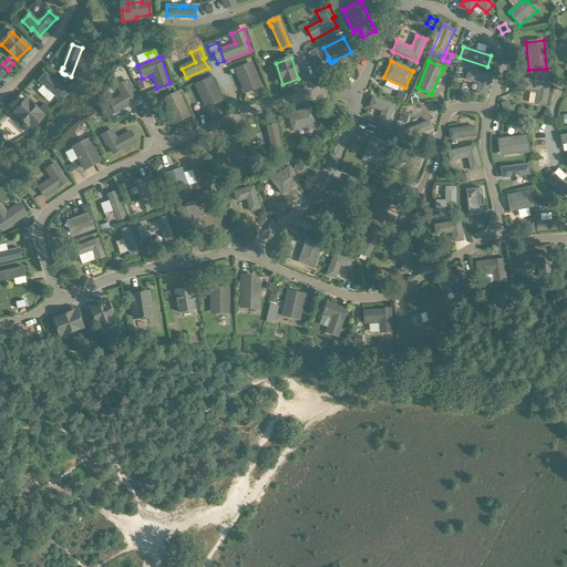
[(251,62),(233,70),(244,95),(263,86),(251,62)]
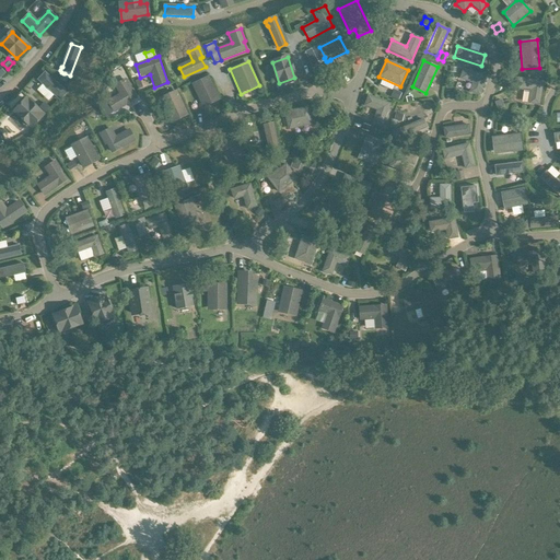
[(471,84),(469,93),(480,96),(486,77),(463,69),(459,80),(471,84)]
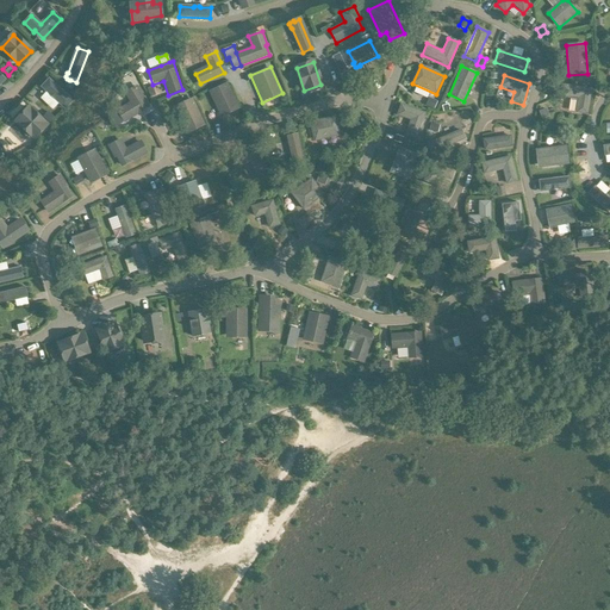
[(72,101),(49,80),(42,87),(49,94),(49,95),(54,99),(55,100),(64,109),(72,101)]
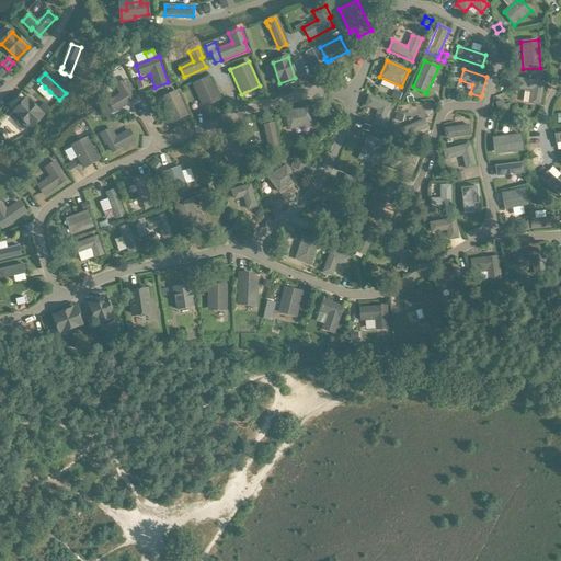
[(209,76),(191,84),(203,109),(220,101),(209,76)]
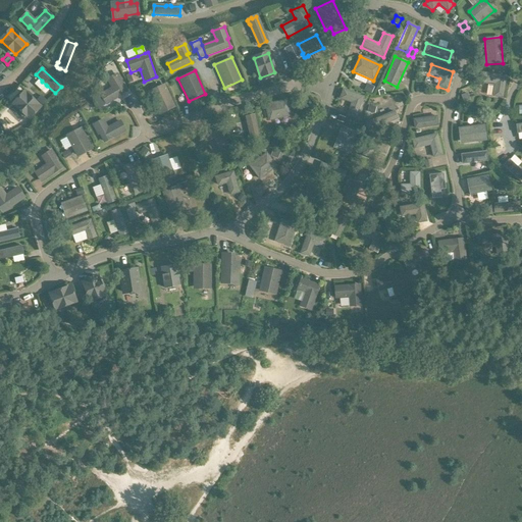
[(506,76),(481,72),(480,83),(494,86),(492,97),(503,99),(506,76)]
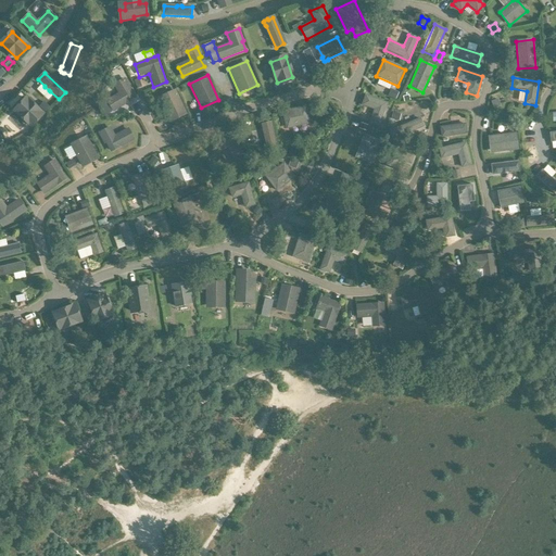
[(118,93),(105,100),(113,113),(137,98),(125,78),(113,85),(118,93)]
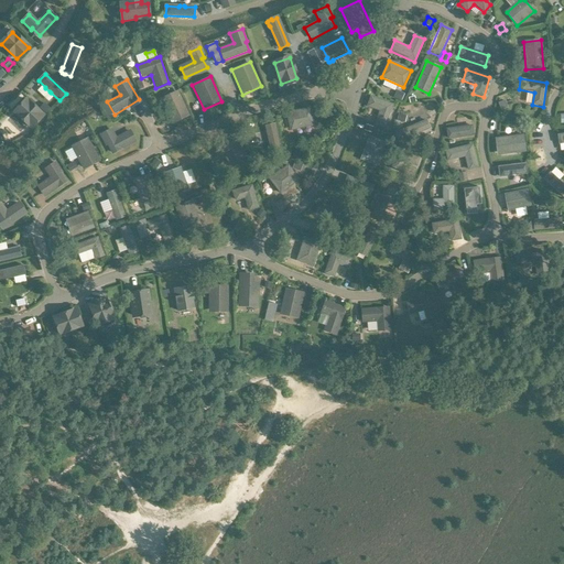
[(172,125),(190,117),(177,90),(160,99),(172,125)]
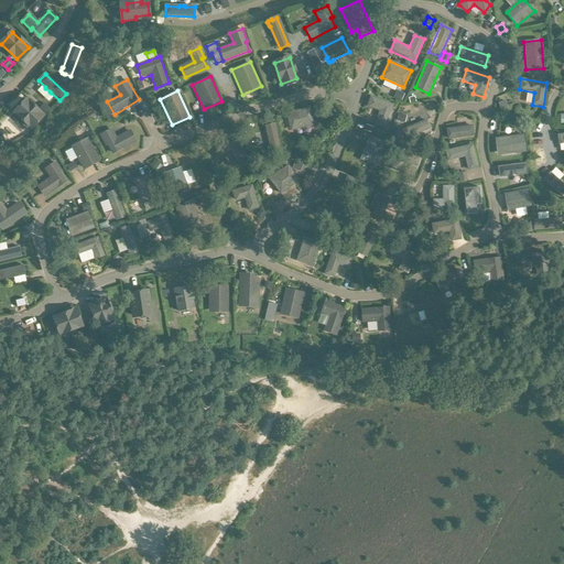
[(397,90),(393,98),(401,101),(404,94),(397,90)]
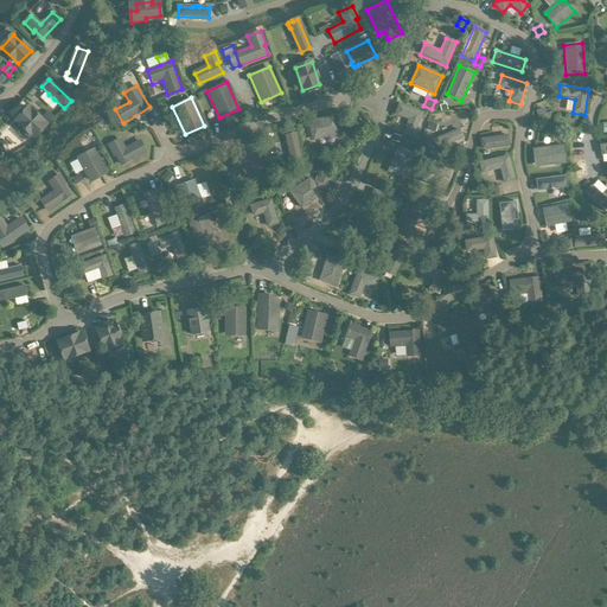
[(403,134),(414,139),(423,113),(398,103),(395,115),(408,120),(403,134)]
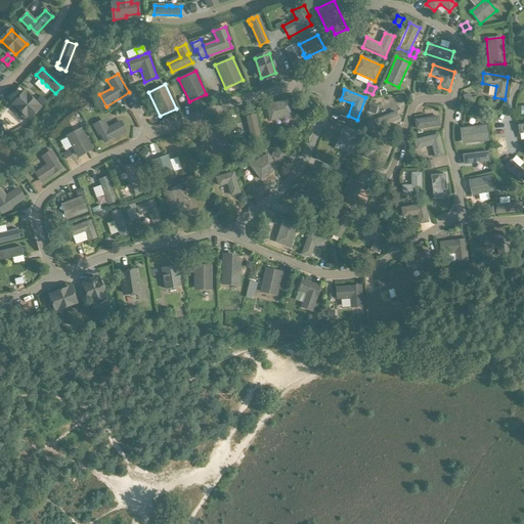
[(25,93),(14,104),(30,119),(40,107),(25,93)]
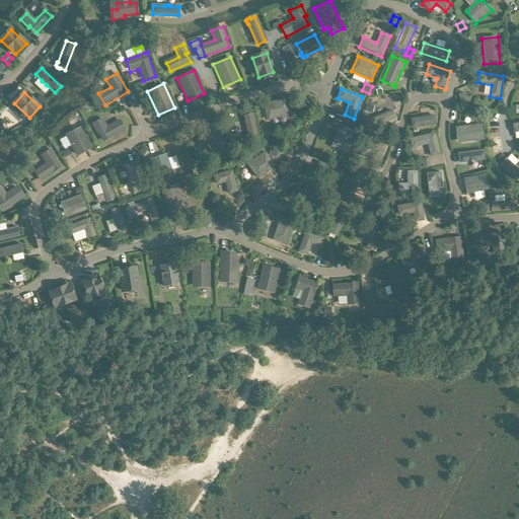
[(464,92),(458,95),(461,101),(467,99),(464,92)]
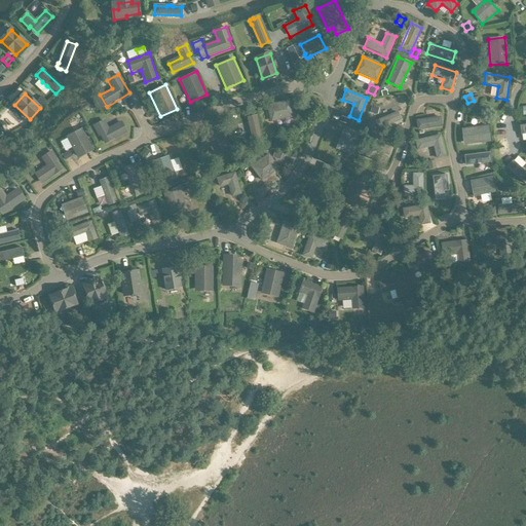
[(289,101),(267,106),(270,123),(293,118),(289,101)]
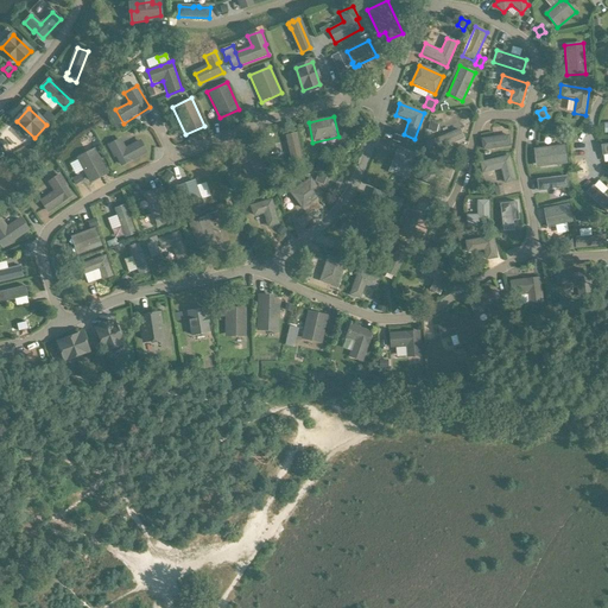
[(460,130),(425,144),(430,154),(463,139),(460,130)]
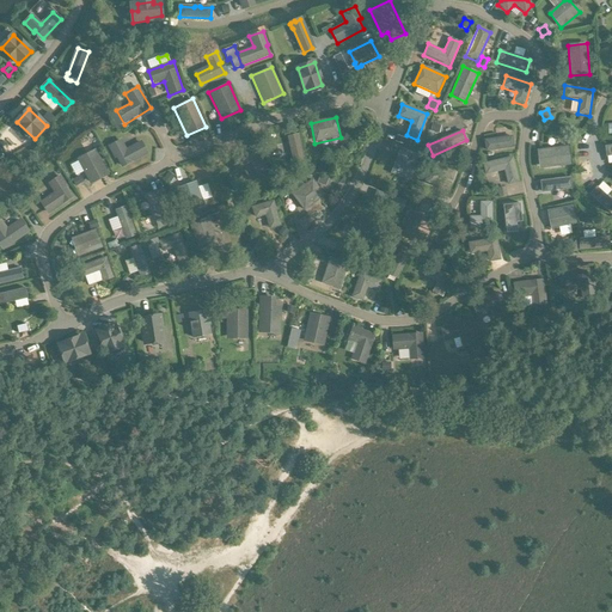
[(306,165),(299,134),(287,138),(294,167),(306,165)]
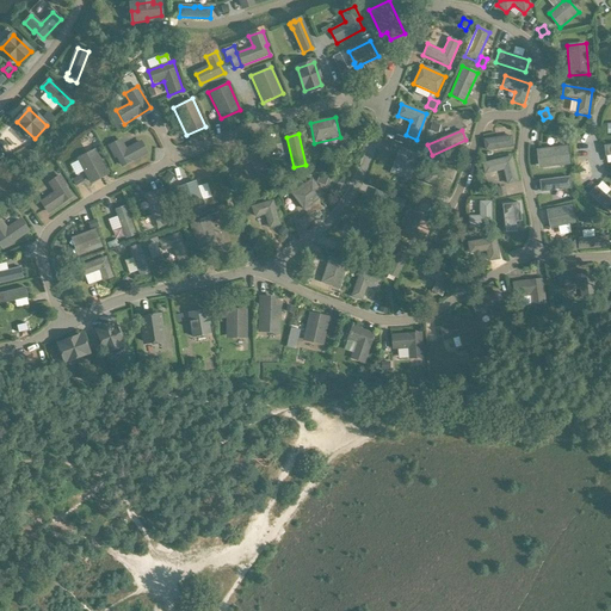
[(512,136),(483,140),(485,152),(513,148),(512,136)]
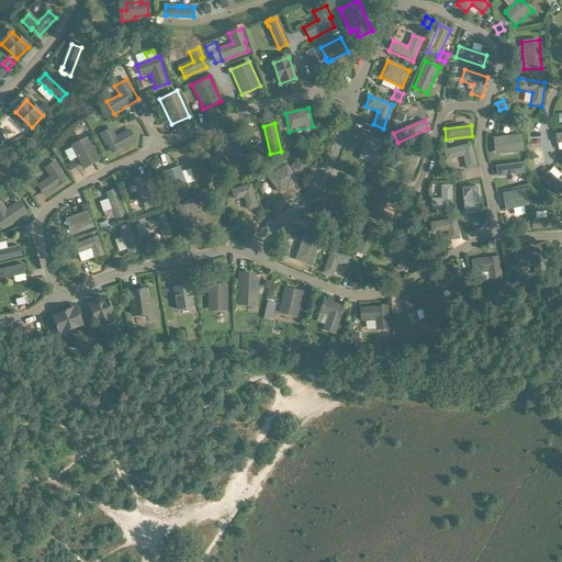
[(111,128),(99,135),(105,146),(107,145),(112,155),(136,142),(130,130),(116,137),(111,128)]
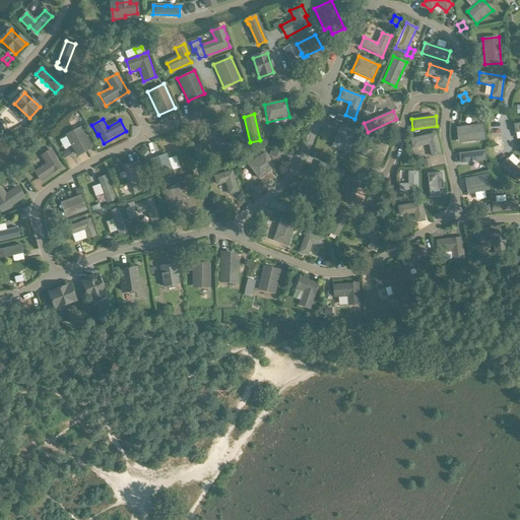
[(212,138),(218,148),(228,143),(216,124),(197,136),(202,144),(212,138)]
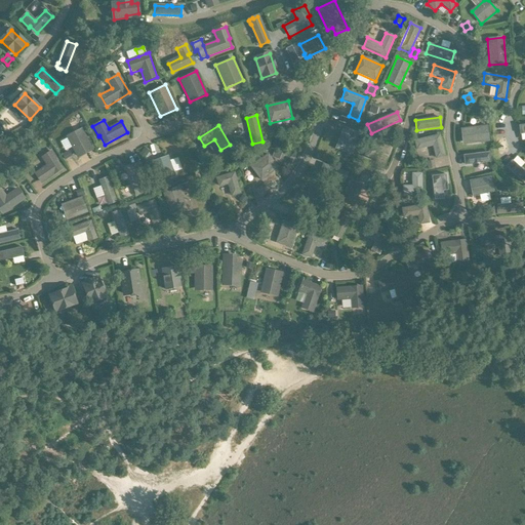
[(487,126),(460,129),(462,146),(489,142),(487,126)]
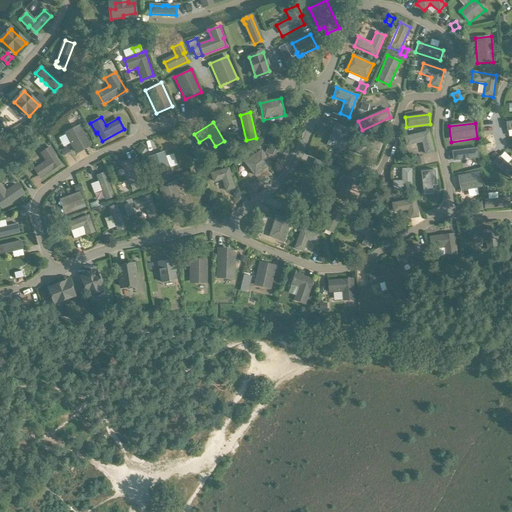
[(335,124),(327,145),(342,151),(351,130),(335,124)]
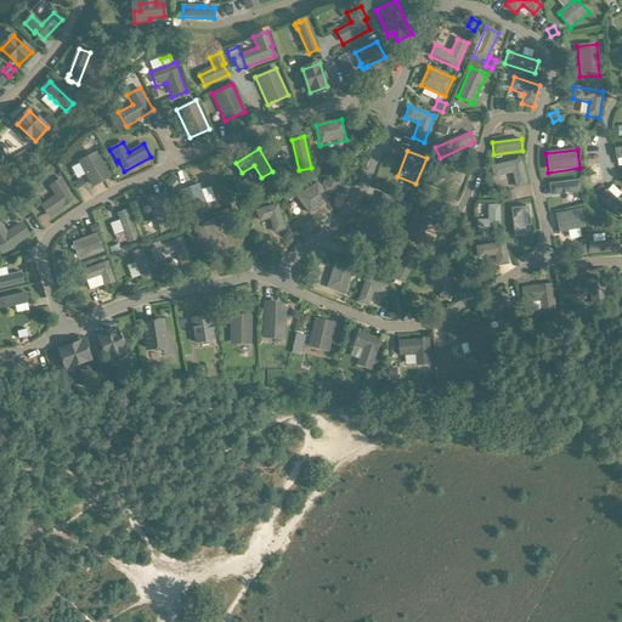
[(97,152),(78,162),(92,188),(111,179),(97,152)]
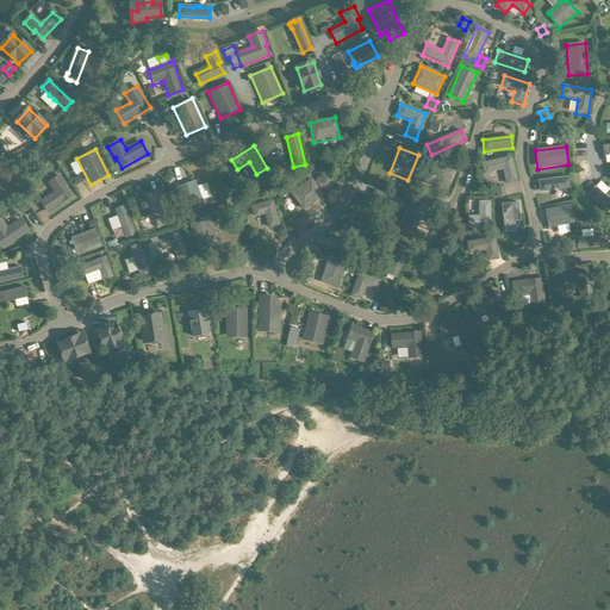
[(503,170),(506,185),(517,182),(511,156),(480,163),(484,175),(503,170)]
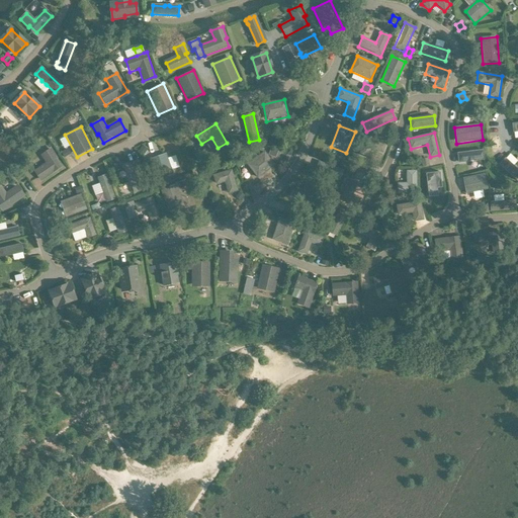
[(371,150),(382,154),(386,145),(365,137),(359,155),(368,159),(371,150)]
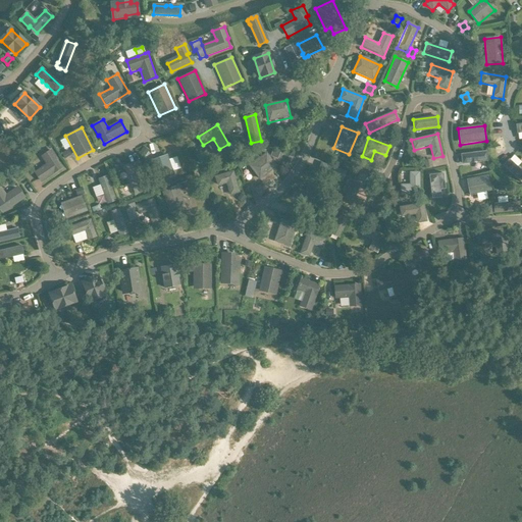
[(269,148),(275,150),(277,142),(272,140),(269,148)]
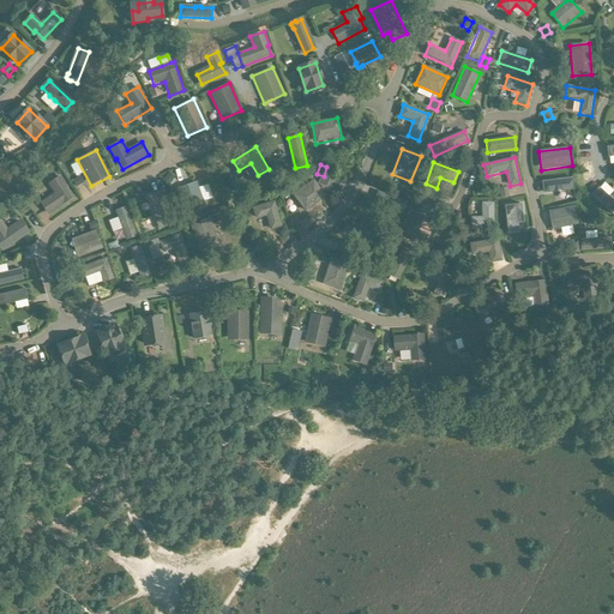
[(169,173),(164,179),(170,184),(175,176),(169,173)]
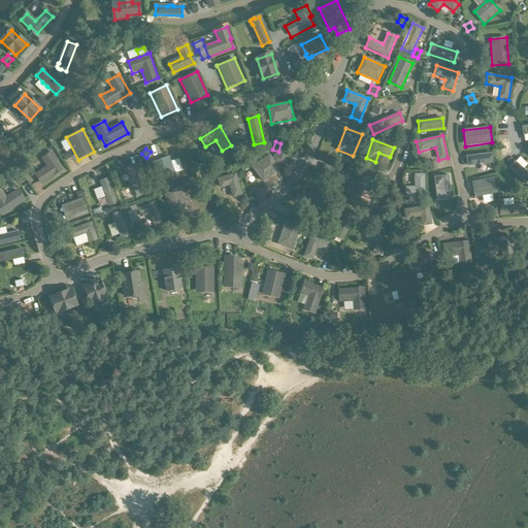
[(52,152),(41,159),(46,166),(34,174),(41,186),(63,171),(57,163),(59,162),(52,152)]
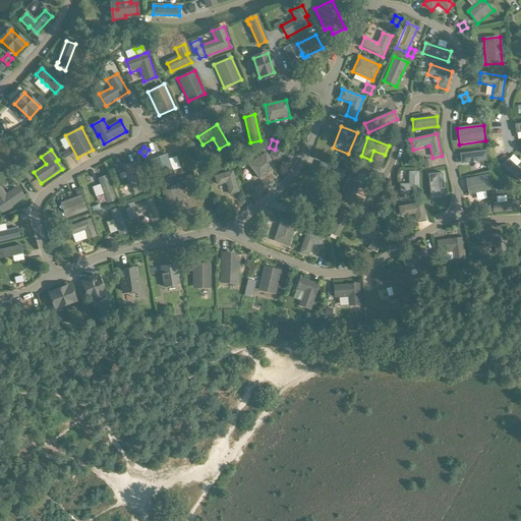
[(68,150),(62,154),(64,159),(71,155),(68,150)]
